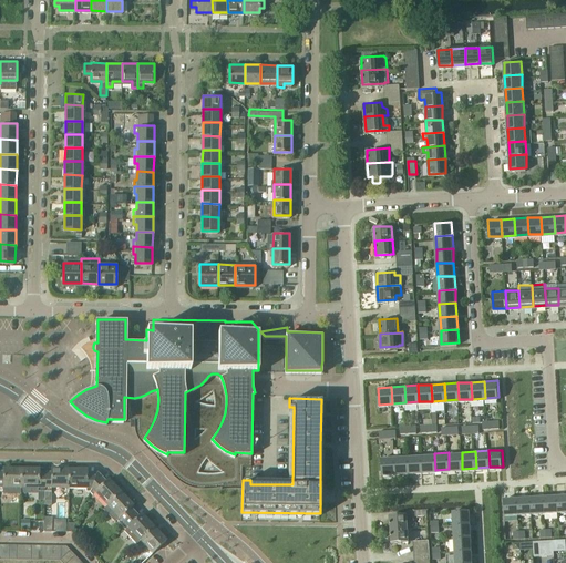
[(449,469),(462,469),(462,452),(449,452),(449,469)]
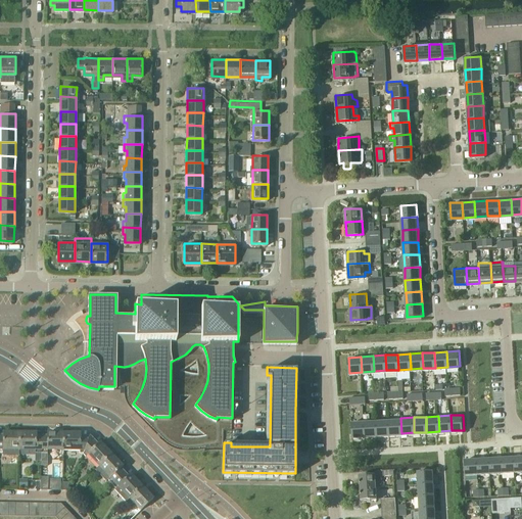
[(389,434),(401,433),(400,418),(388,419),(389,434)]
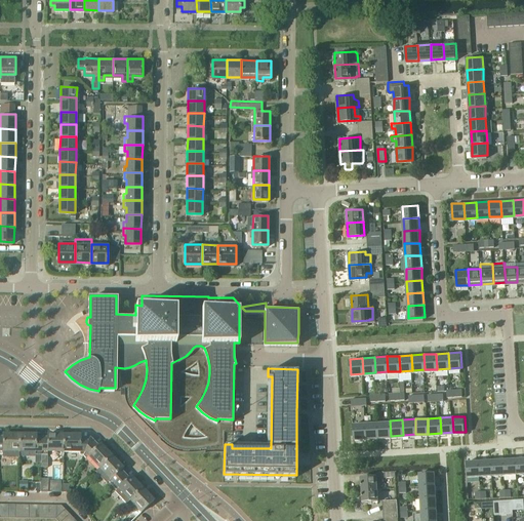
[(366,437),(378,436),(377,421),(365,422),(366,437)]
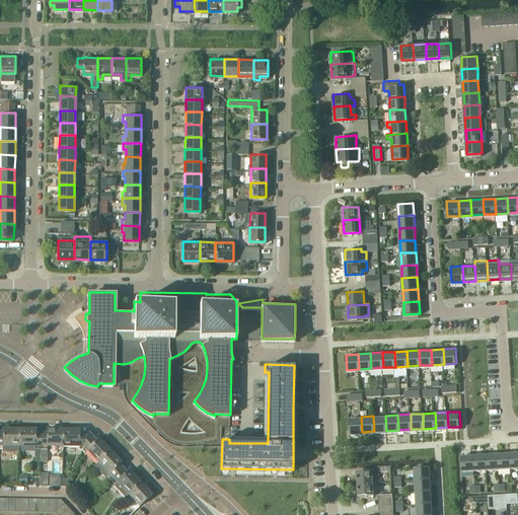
[(374,431),(386,431),(385,416),(373,416),(374,431)]
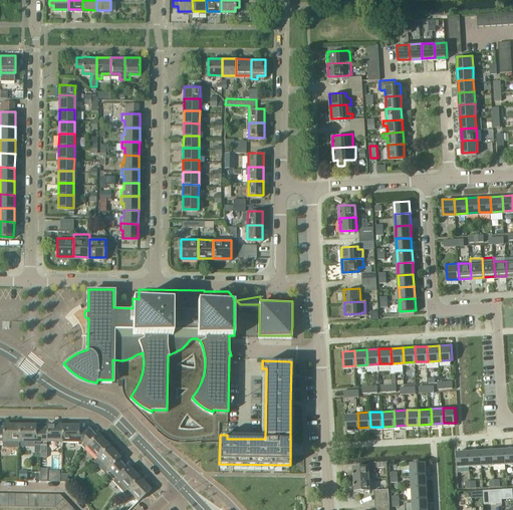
[(346,429),(358,428),(357,413),(345,414),(346,429)]
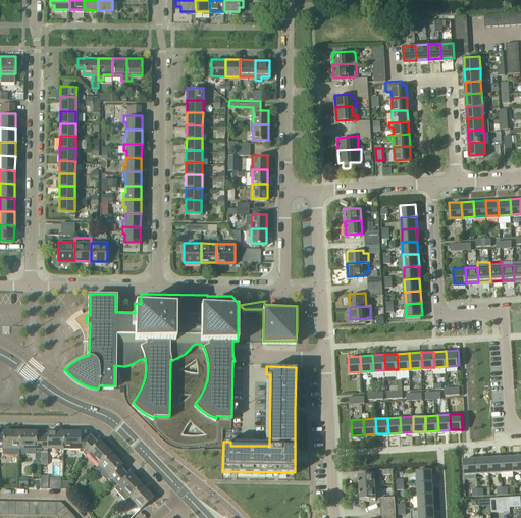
[(19,446),(19,429),(4,429),(4,428),(3,428),(3,431),(0,431),(0,448),(4,449),(4,446),(19,446)]
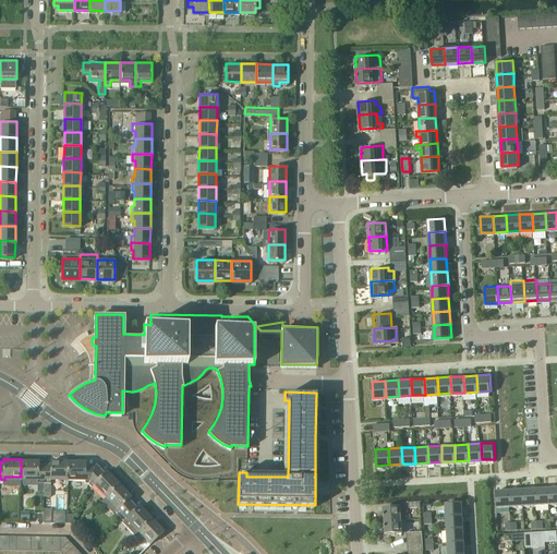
[(45,480),(45,462),(38,462),(39,458),(38,458),(38,459),(21,459),(21,477),(38,477),(38,480),(45,480)]
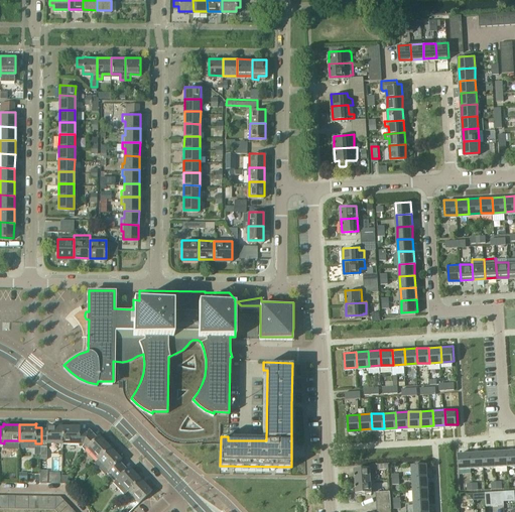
[(62,440),(62,425),(47,425),(47,424),(46,424),(46,427),(41,427),(41,443),(47,443),(47,440),(62,440)]
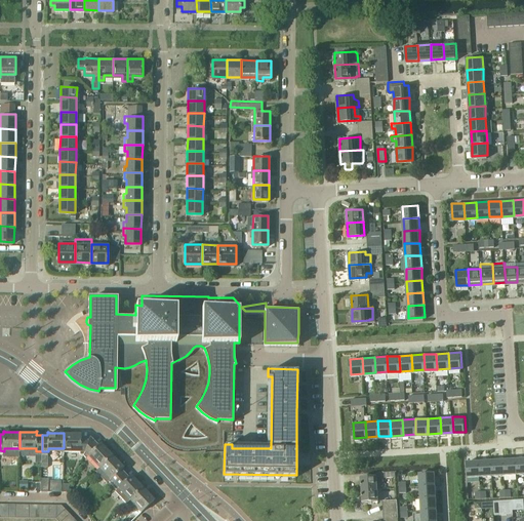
[(83,452),(91,435),(81,435),(81,432),(80,432),(80,433),(64,433),(64,448),(80,449),(80,452),(83,452)]
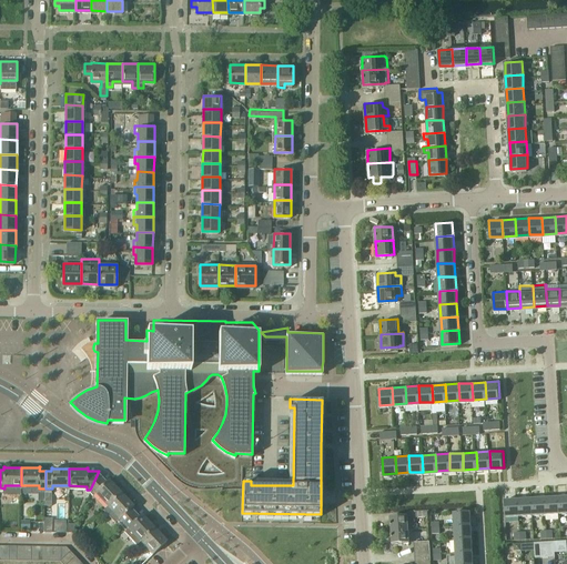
[(109,503),(121,491),(109,479),(110,477),(109,477),(107,480),(99,471),(90,490),(93,493),(97,490),(109,503)]
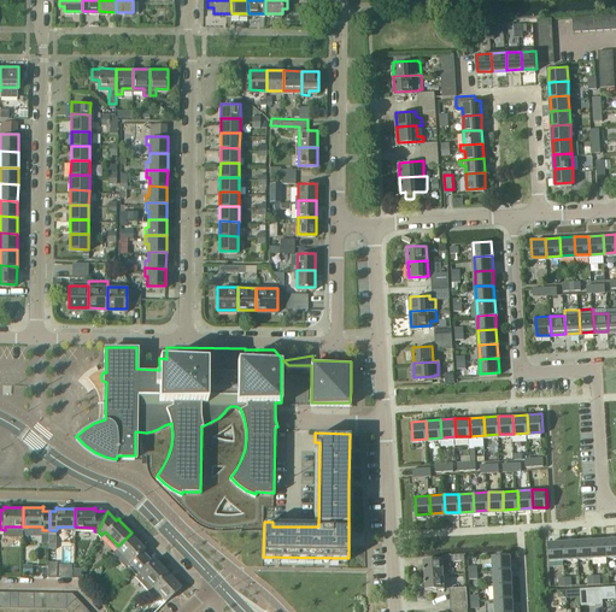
[(133,568),(147,553),(142,548),(146,546),(145,546),(132,533),(118,546),(130,559),(128,563),(133,568)]
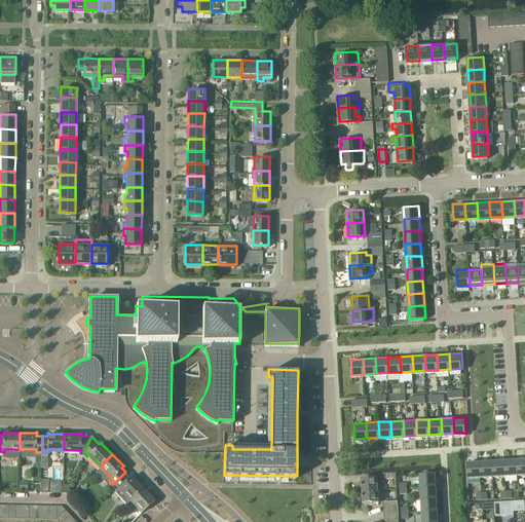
[(505,474),(518,473),(517,457),(504,458),(505,474)]
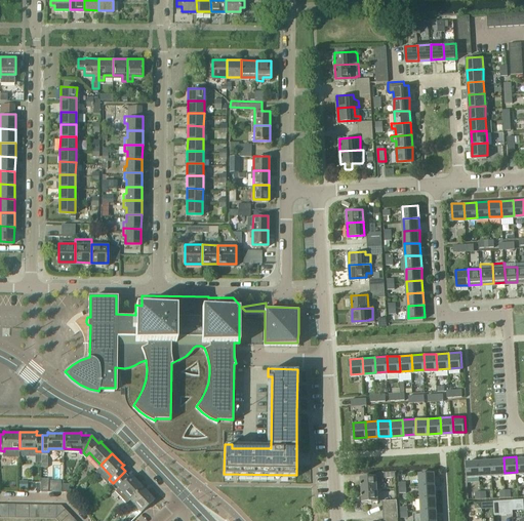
[(492,474),(505,473),(504,457),(491,458),(492,474)]
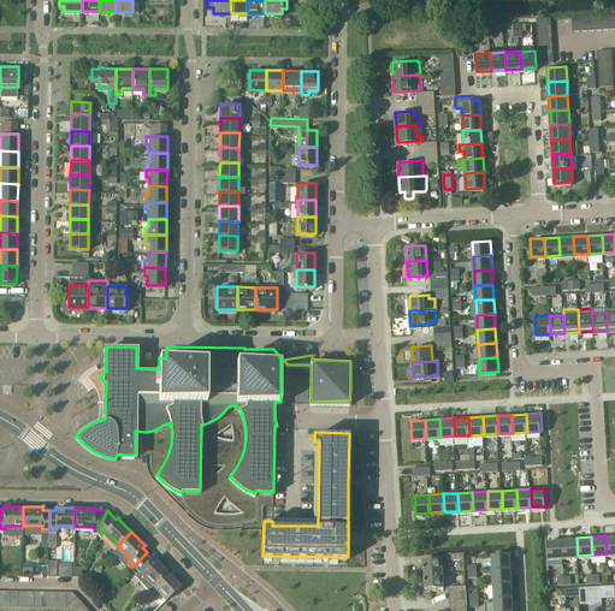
[(549,557),(563,557),(562,538),(548,539),(549,557)]
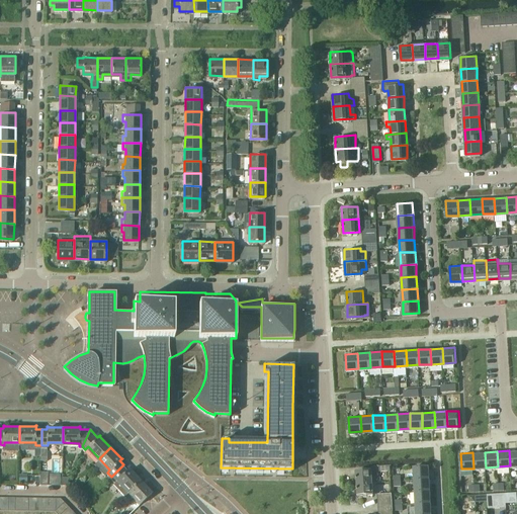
[(474,468),(486,467),(485,452),(472,452),(474,468)]
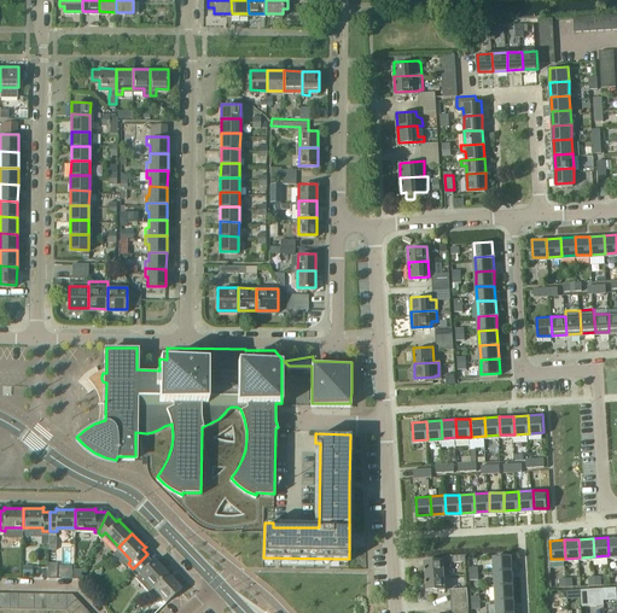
[(495,568),(513,568),(512,553),(494,554),(495,568)]
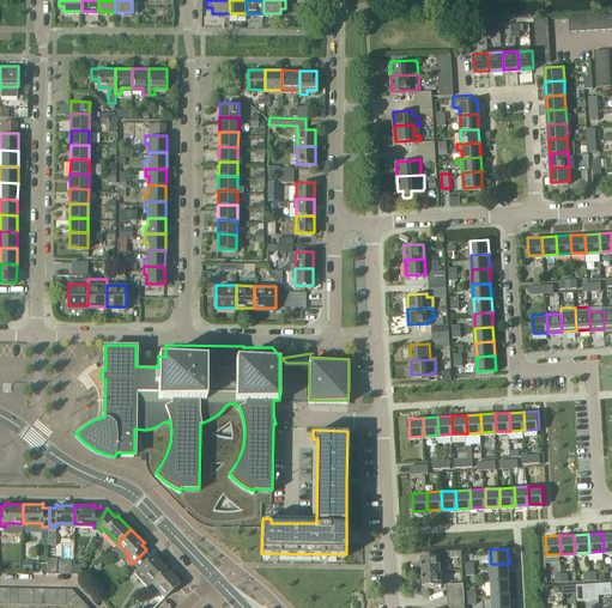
[(152,579),(167,567),(153,553),(153,552),(151,554),(146,549),(132,564),(137,569),(140,566),(152,579)]
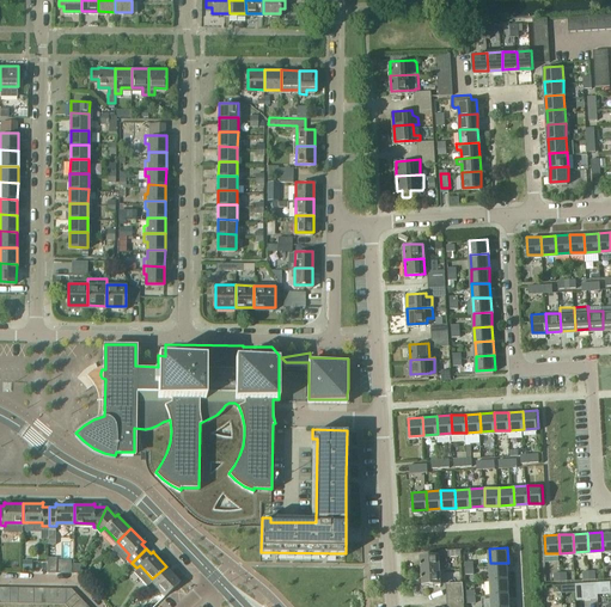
[(422,568),(441,566),(440,551),(421,552),(422,568)]
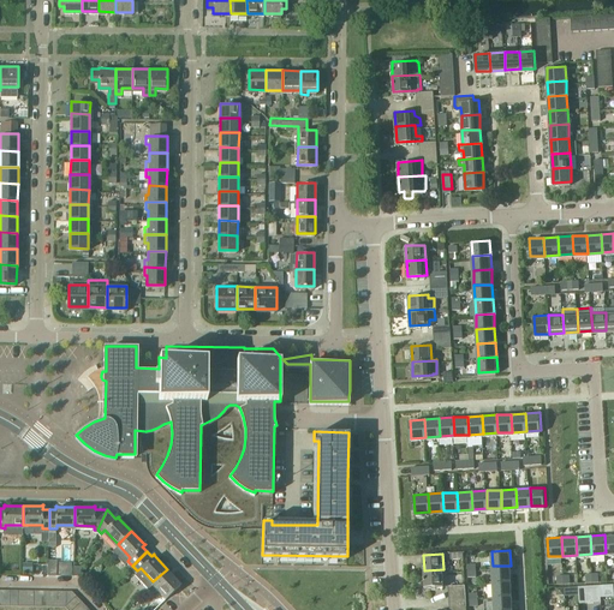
[(493,580),(511,580),(511,566),(493,566),(493,580)]
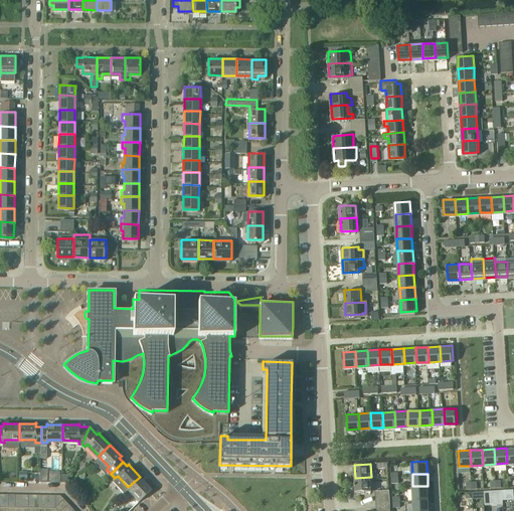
[(136,502),(151,488),(140,477),(128,487),(133,493),(131,495),(136,502)]
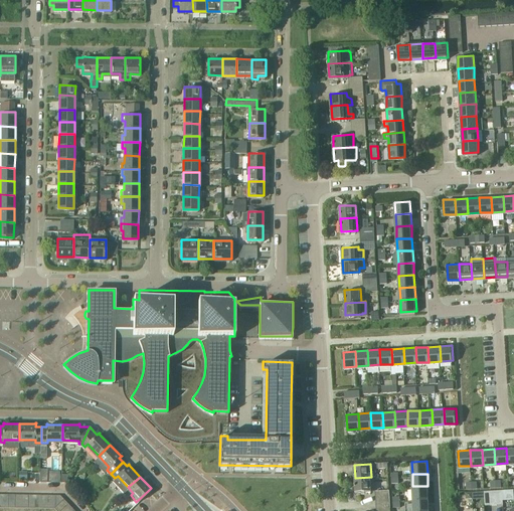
[(371,477),(355,478),(355,490),(371,489),(371,477)]
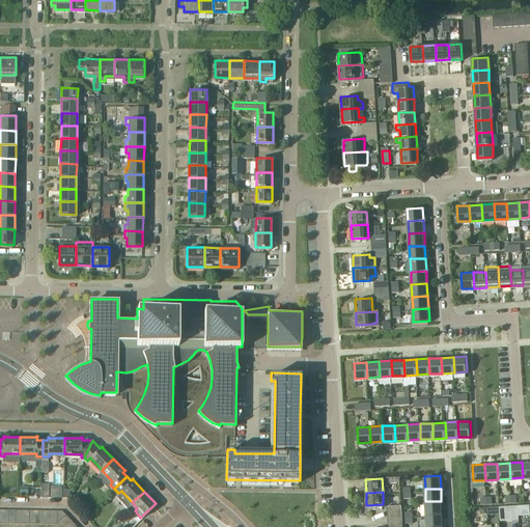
[(426,515),(442,514),(441,501),(425,501),(426,515)]
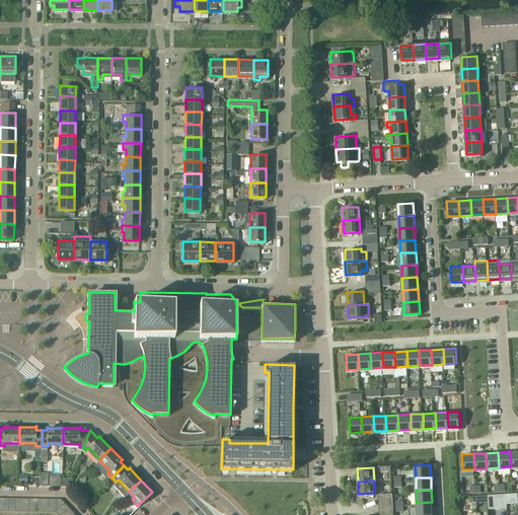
[(55,510),(65,501),(61,497),(49,497),(49,509),(55,510)]
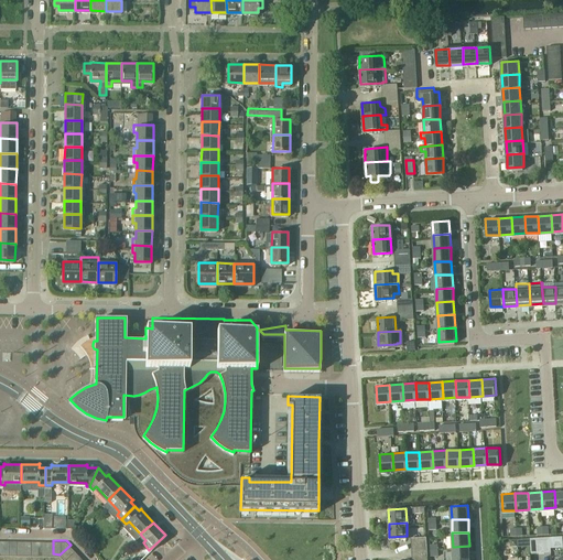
[(71,545),(60,555),(65,559),(75,550),(71,545)]
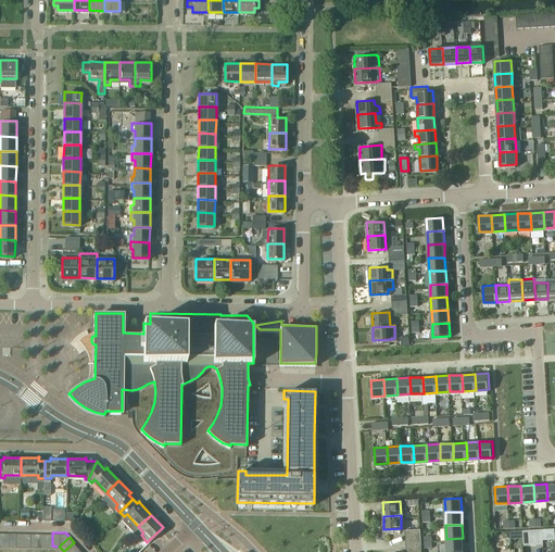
[(448,551),(464,551),(463,538),(446,539),(448,551)]
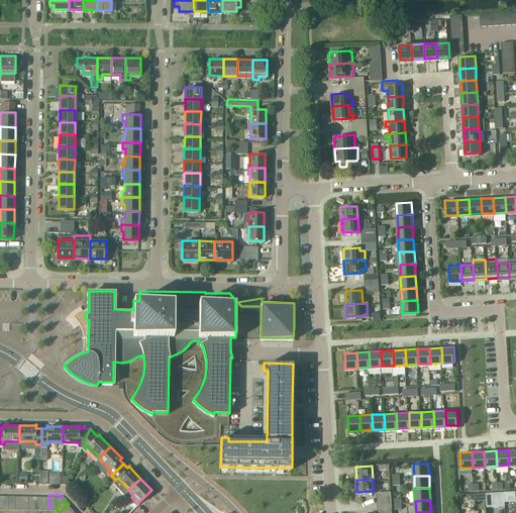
[(60,512),(69,512),(74,509),(69,504),(60,512)]
